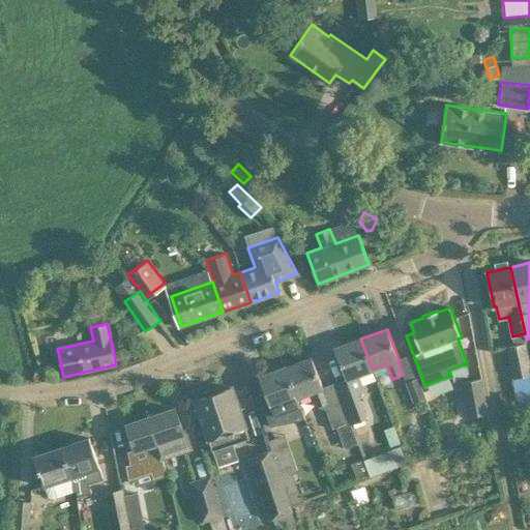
[(350,423),(366,418),(357,392),(364,390),(358,374),(372,369),(360,339),(334,349),(346,379),(334,383),(349,422),(350,423)]
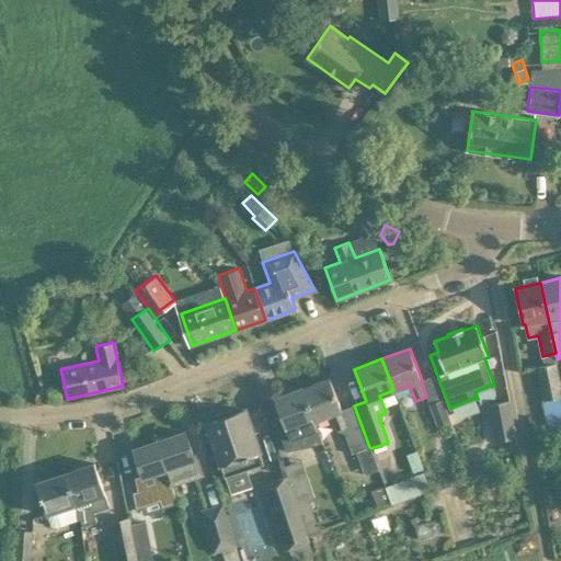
[(560,386),(557,363),(538,366),(545,400),(560,397),(560,386)]
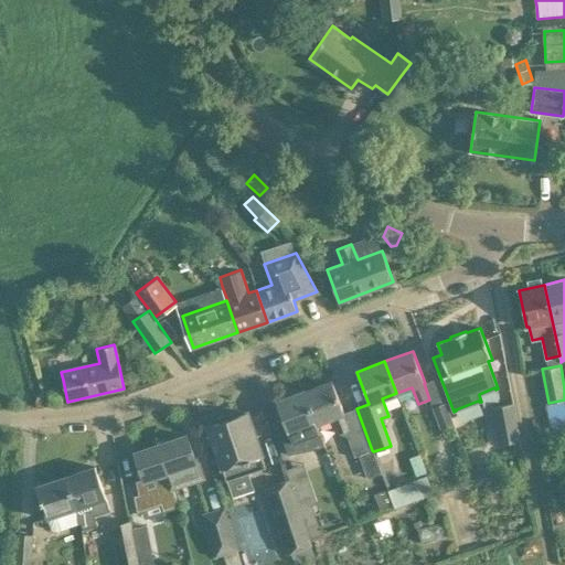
[(343,413),(340,402),(332,381),(305,392),(316,423),(331,417),(337,434),(339,433),(347,436),(354,457),(372,450),(356,408),(343,413)]
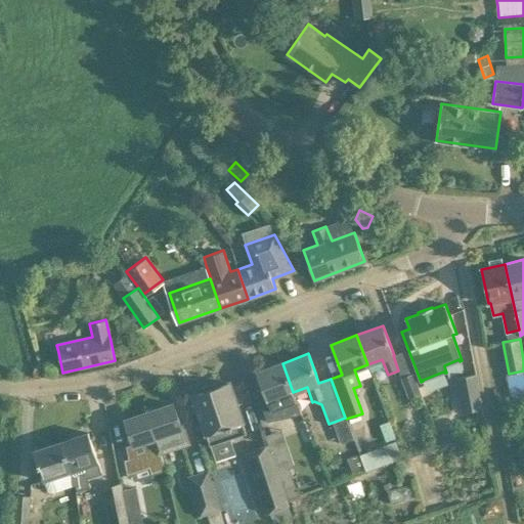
[(282,363),(257,373),(262,388),(257,390),(267,422),(268,421),(299,409),(301,415),(302,413),(294,392),(293,392),(282,363)]
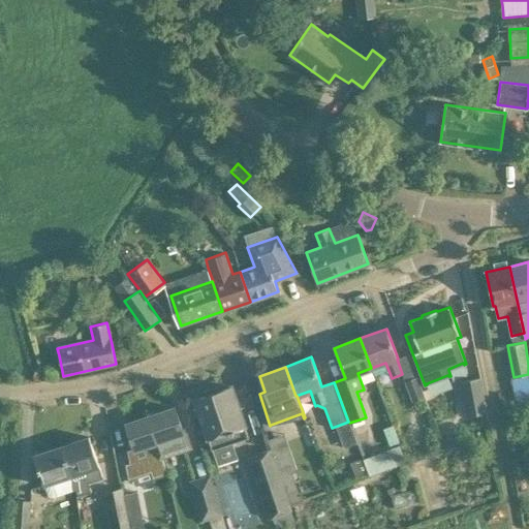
[(412,401),(425,397),(417,377),(405,381),(412,401)]
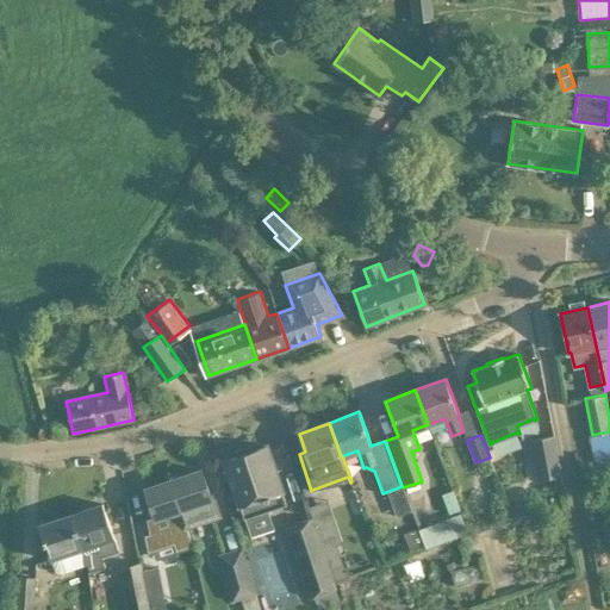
[(554,435),(531,440),(531,441),(540,480),(562,475),(554,435)]
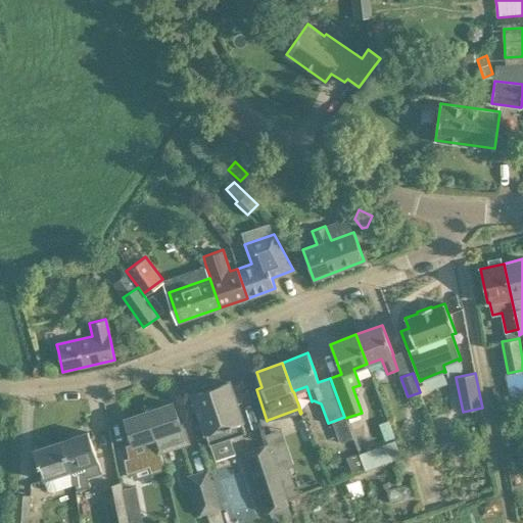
[(204,390),(193,394),(199,414),(209,444),(210,444),(231,437),(246,432),(235,401),(229,382),(217,386),(204,390)]
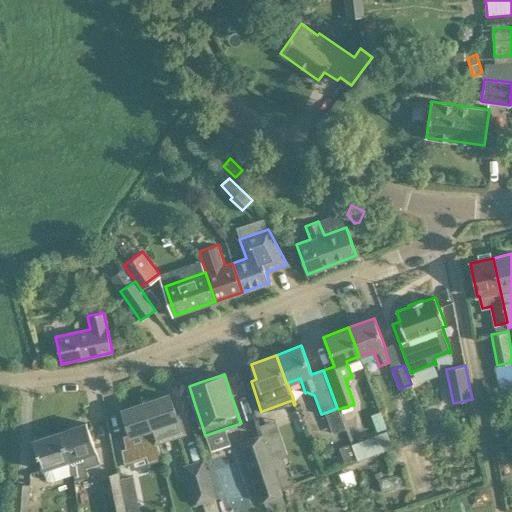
[(178,418),(170,394),(145,402),(159,442),(185,434),(180,417),(178,418)]
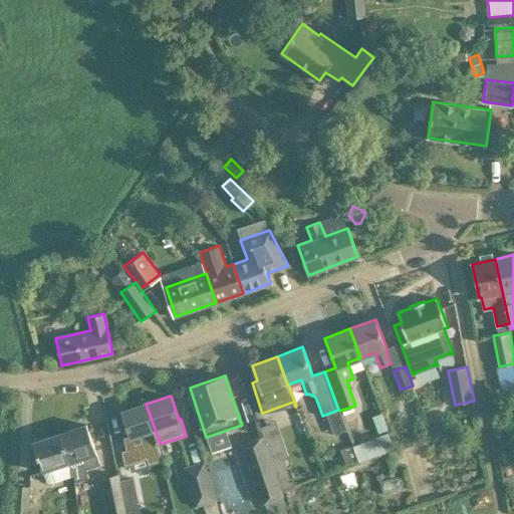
[(146,404),(122,412),(129,431),(131,436),(124,438),(126,451),(123,452),(126,466),(147,459),(149,464),(163,460),(158,445),(160,444),(146,404)]
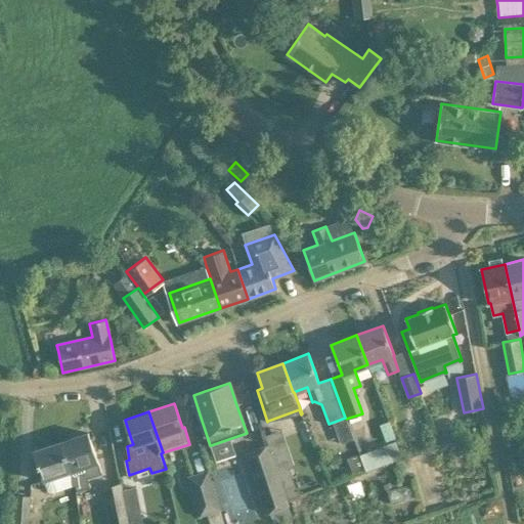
[(77,491),(90,486),(88,478),(102,473),(95,451),(88,432),(60,442),(74,481),(75,485),(77,491)]
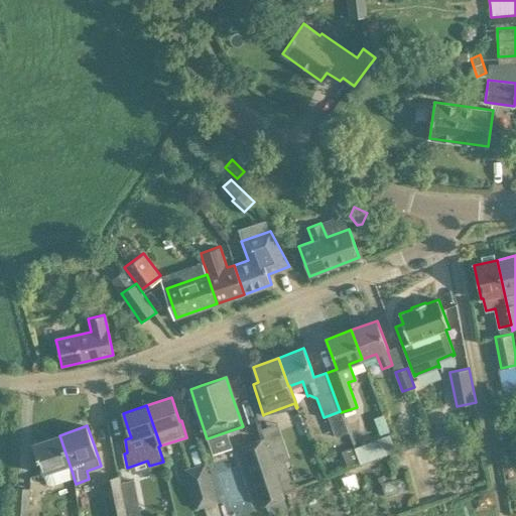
[(395,450),(389,434),(355,448),(354,445),(352,446),(359,463),(360,463),(360,464),(395,450)]
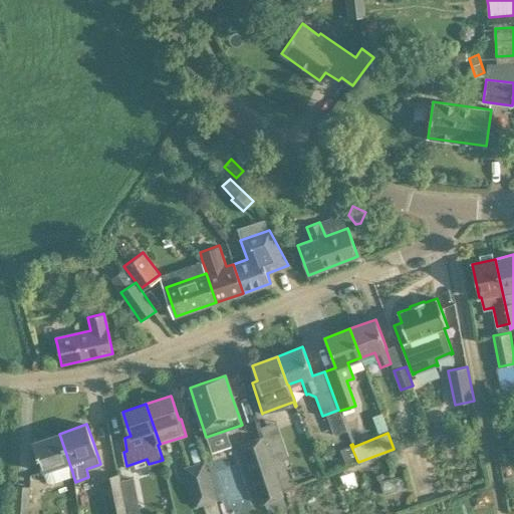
[(72,472),(59,434),(32,443),(42,471),(43,471),(46,481),(51,483),(73,476),(72,472)]
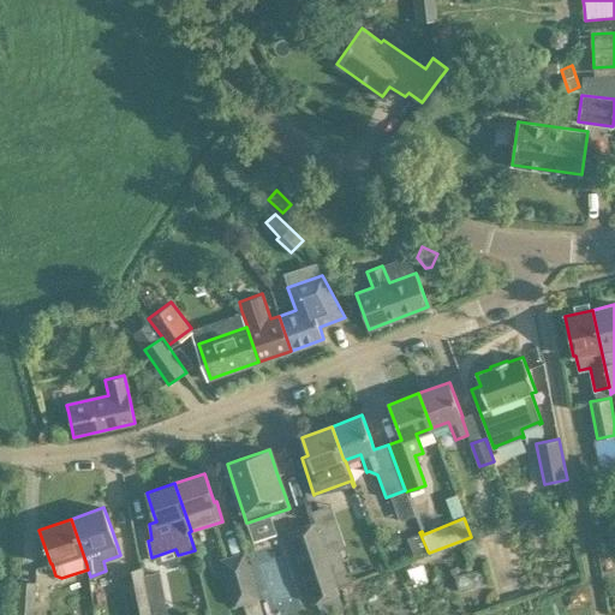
[(315,523),(290,531),(314,603),(317,602),(339,593),(338,589),(330,567),(322,544),(315,523)]
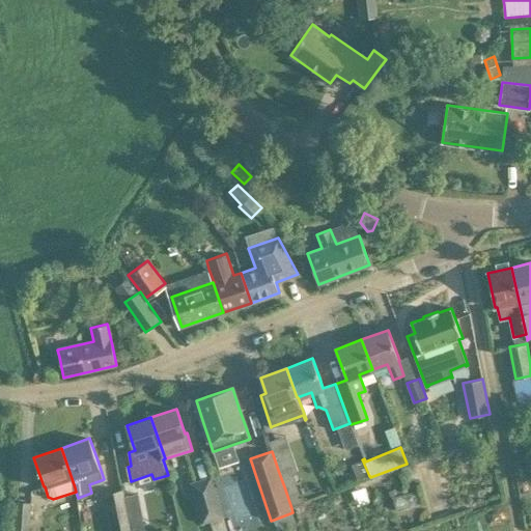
[(358,480),(369,476),(362,459),(352,464),(358,480)]
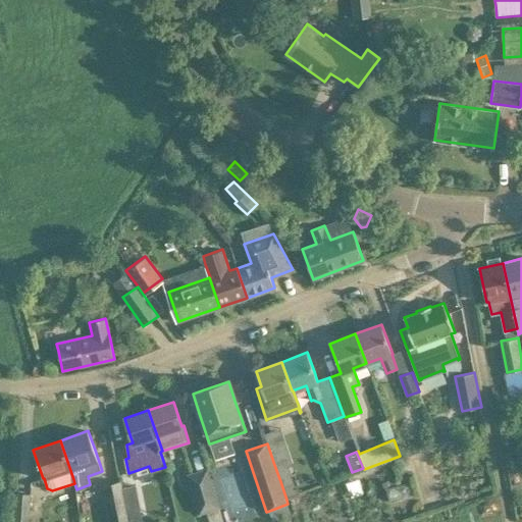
[(285,458),(273,462),(280,481),(293,477),(285,458)]
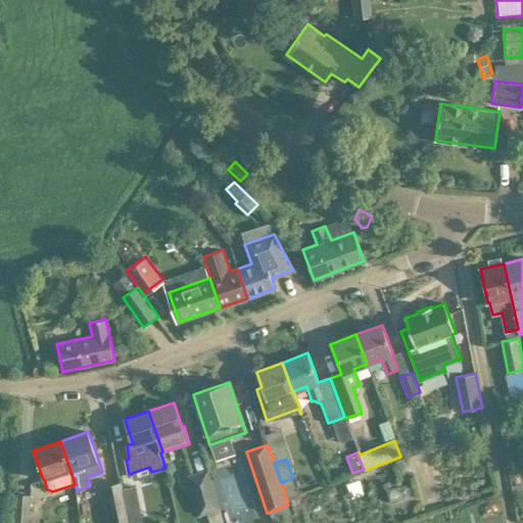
[(199,515),(220,509),(207,469),(187,475),(199,515)]
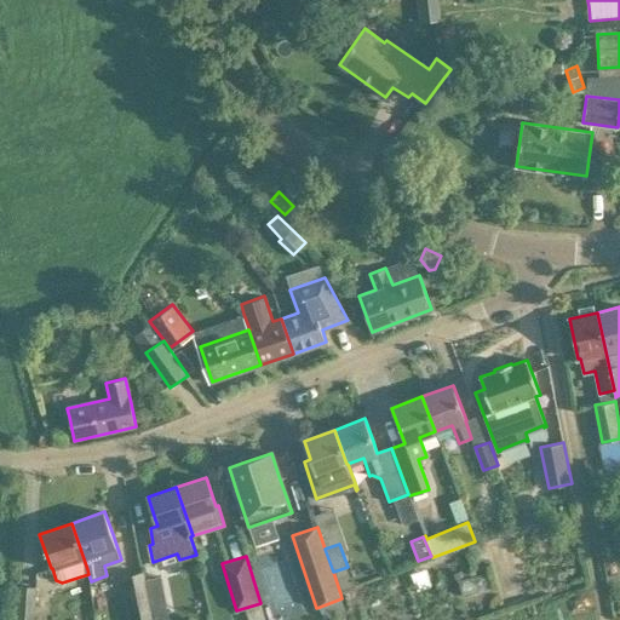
[(151,619),(143,570),(122,575),(131,619),(151,619)]
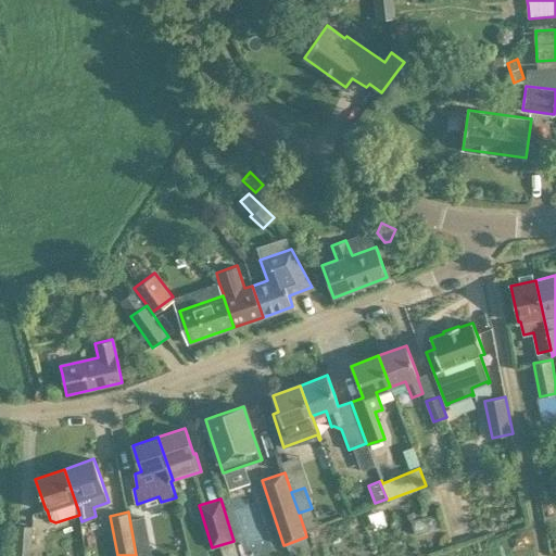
[(129,512),(128,512),(136,555),(151,555),(144,516),(130,519),(129,512)]
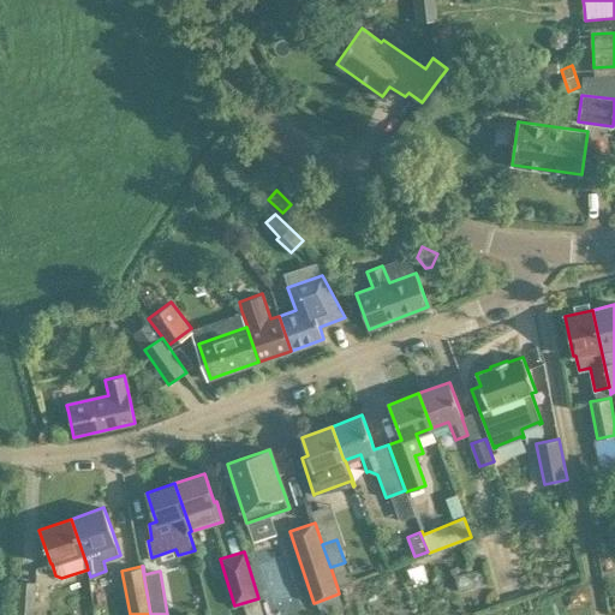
[(34,614),(36,583),(18,581),(15,614),(34,614)]
